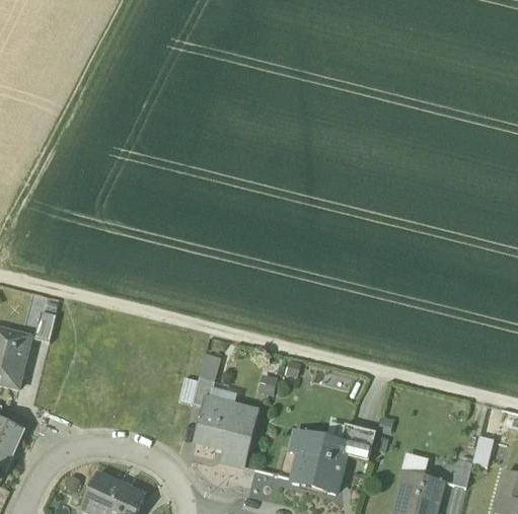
[(56,314),(41,311),(34,338),(50,341),(56,314)]
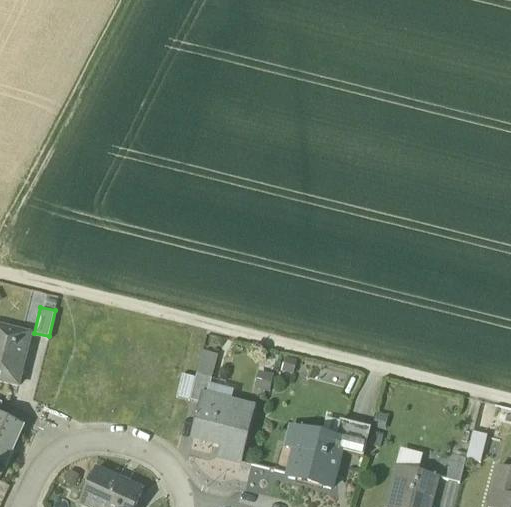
[(30,330),(0,322),(0,378),(17,383),(30,330)]
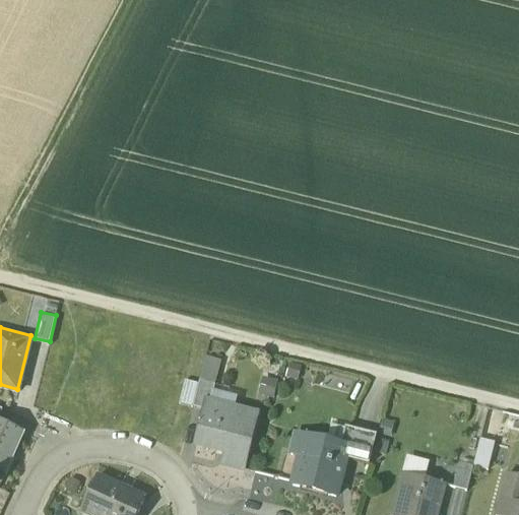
[(299,381),(301,369),(288,366),(285,378),(299,381)]
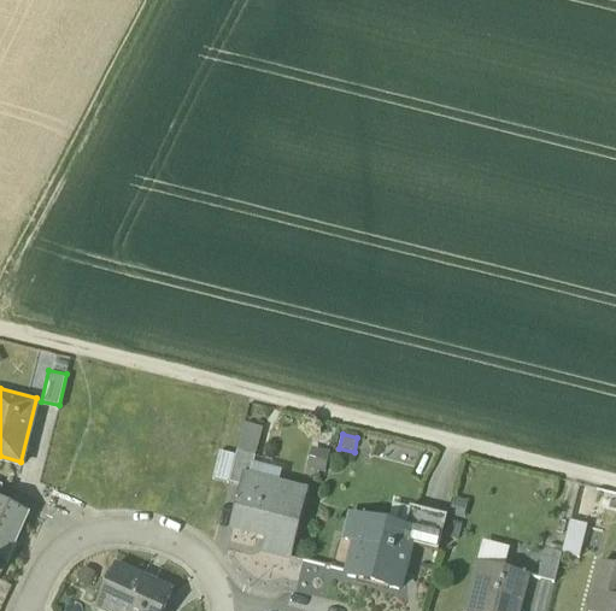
[(333,447),(312,442),(305,469),(326,475),(333,447)]
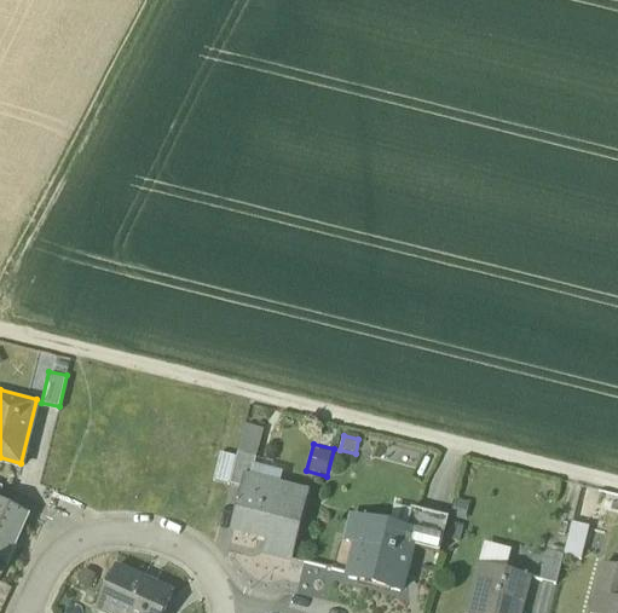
[(256,454),(237,449),(230,480),(244,484),(247,474),(250,475),(256,454)]
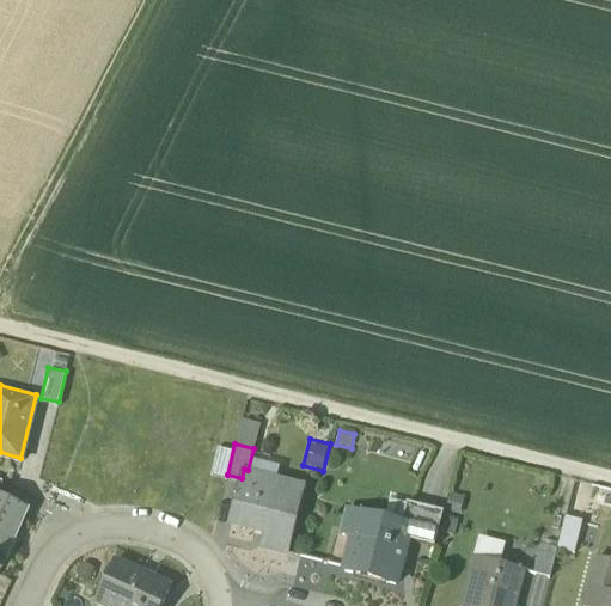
[(231,452),(218,448),(209,477),(222,481),(231,452)]
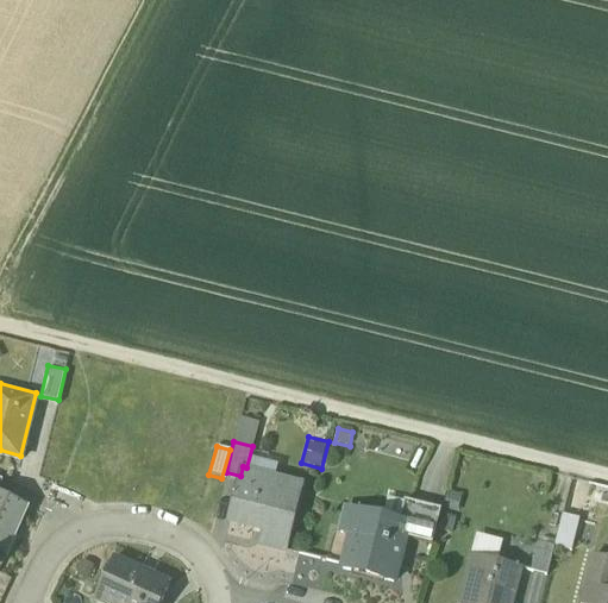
[(246,468),(243,466),(240,476),(230,517),(265,526),(262,540),(286,546),(302,482),(246,468)]
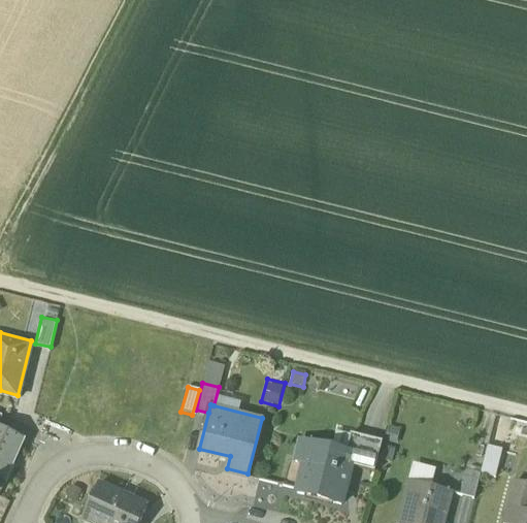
[(0,423),(0,475),(6,478),(26,435),(0,423)]
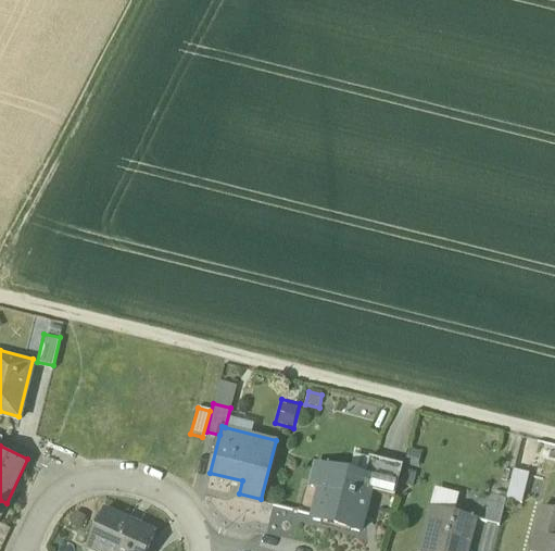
[(389,458),(370,453),(365,475),(377,478),(374,493),(379,496),(389,458)]
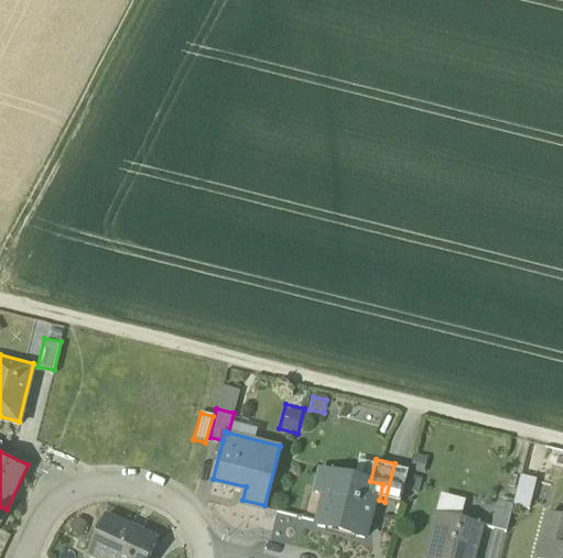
[(356,473),(320,463),(312,493),(322,496),(313,528),(368,543),(379,500),(382,484),(370,481),(355,478),(356,473)]
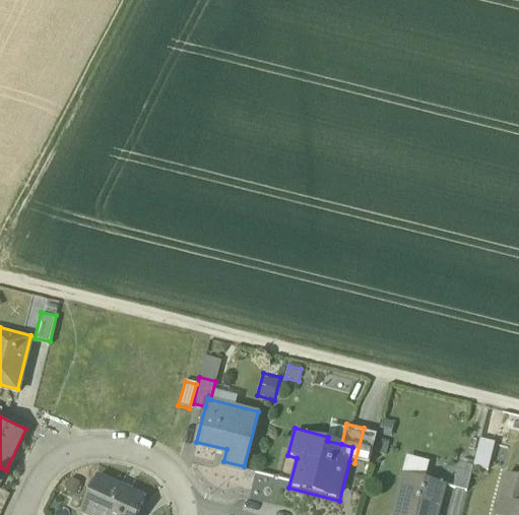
[(377,431),(364,428),(354,463),(369,467),(377,431)]
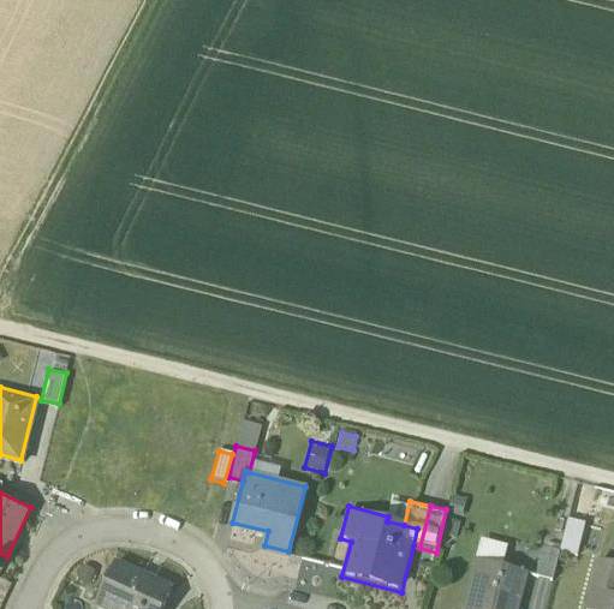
[(585,518),(568,513),(560,547),(577,550),(585,518)]
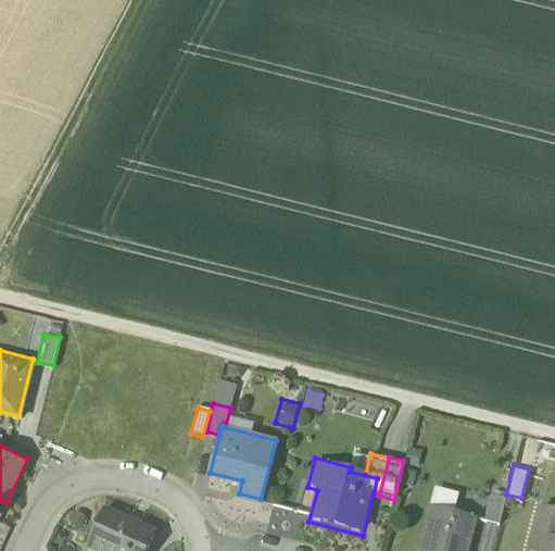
[(506,495),(492,490),(486,517),(500,522),(506,495)]
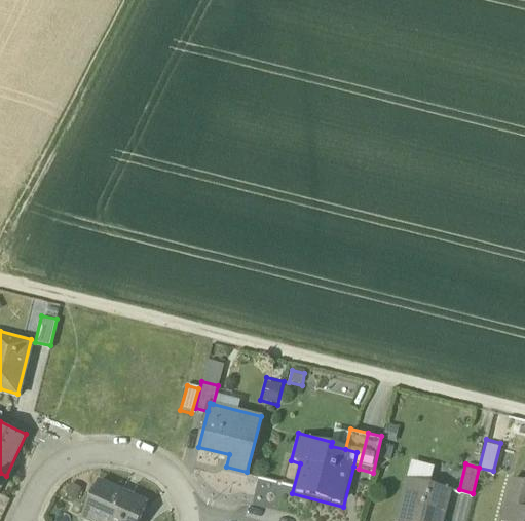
[(258,487),(290,488),(291,476),(259,475),(258,487)]
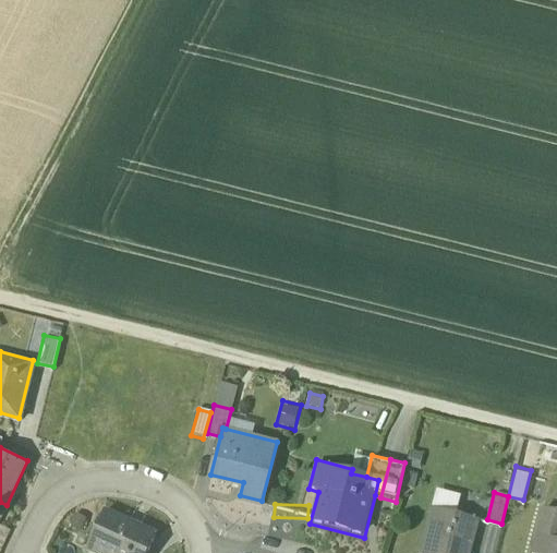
[(468,552),(477,516),(433,504),(428,523),(438,525),(431,552),(428,552),(421,551),(420,552),(422,552),(468,552)]
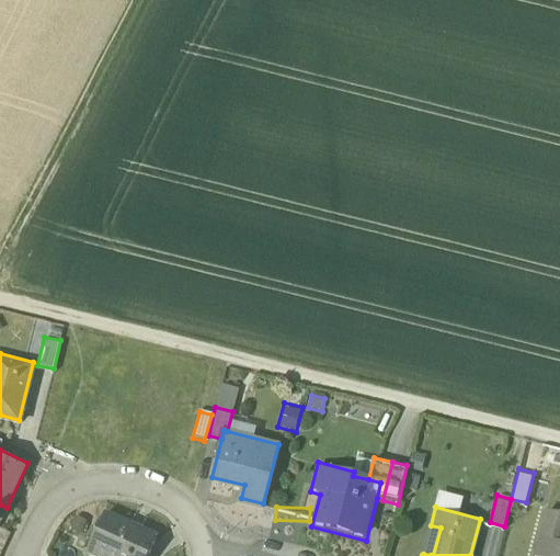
[(559,509),(548,507),(540,535),(559,540),(559,509)]
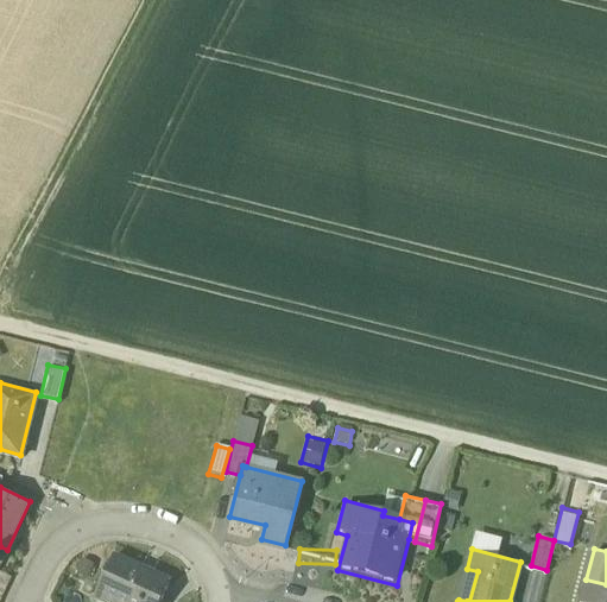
[(159,601),(170,577),(115,552),(95,597),(106,601),(159,601)]
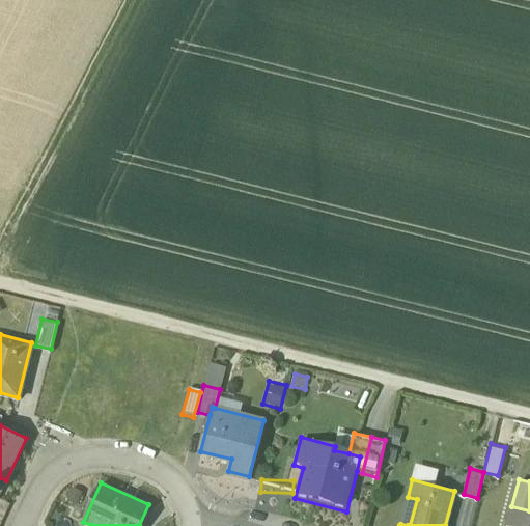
[(529,510),(511,506),(506,525),(529,525),(529,510)]
